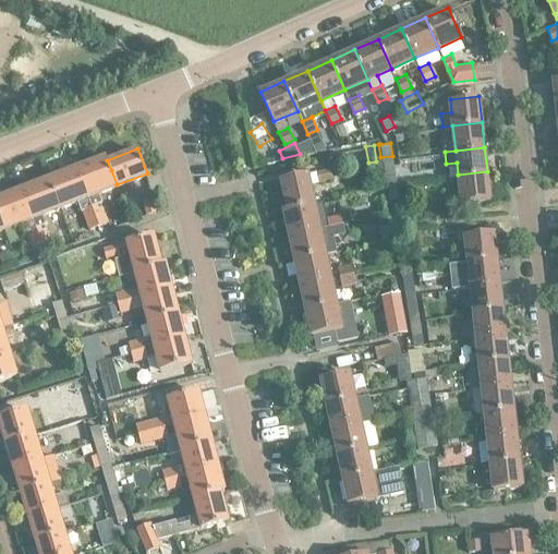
[(106,156),(77,167),(88,195),(92,204),(101,200),(98,191),(117,184),(111,170),(107,160),(106,156)]
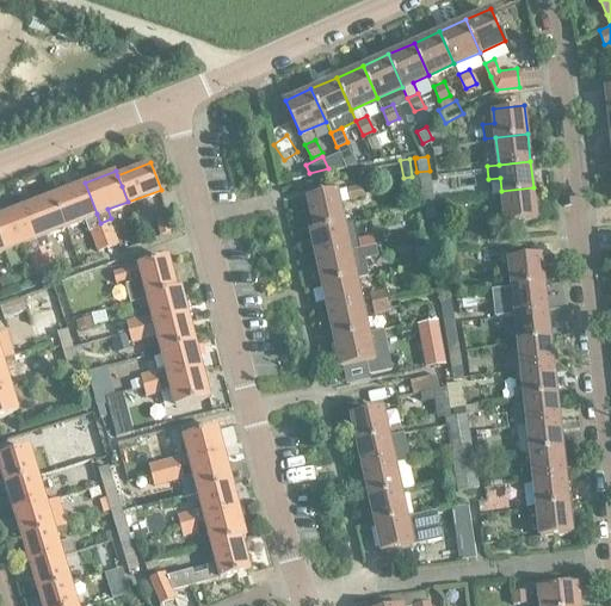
[(417,172),(419,187),(432,185),(430,171),(417,172)]
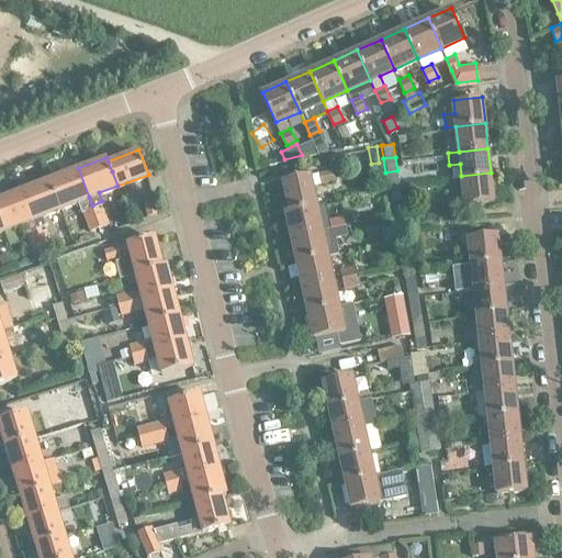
[(78,168),(49,179),(60,208),(78,201),(81,210),(82,209),(92,205),(89,197),(78,168)]
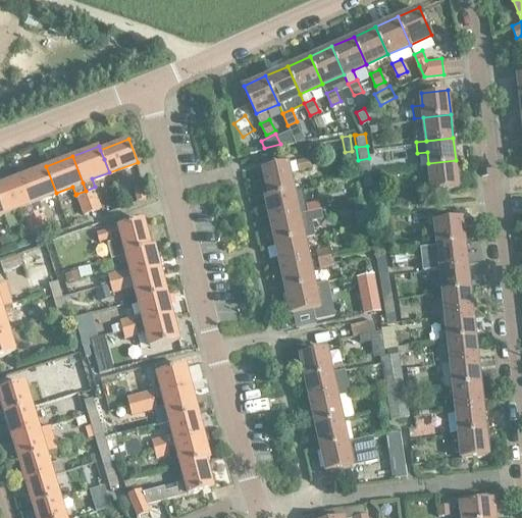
[(309,156),(263,166),(269,194),(294,189),(290,170),(299,168),(298,167),(311,165),(309,156)]
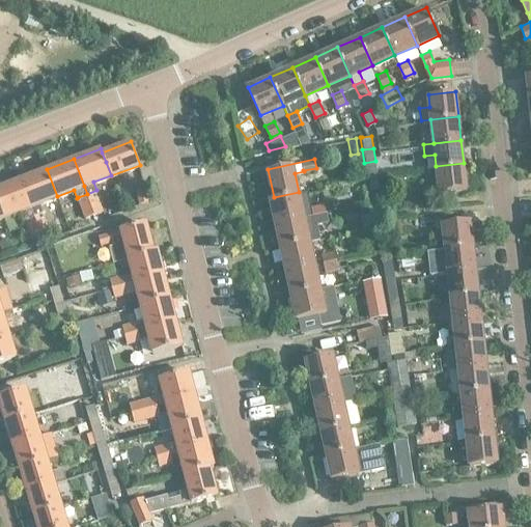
[(364,163),(367,175),(378,174),(375,161),(364,163)]
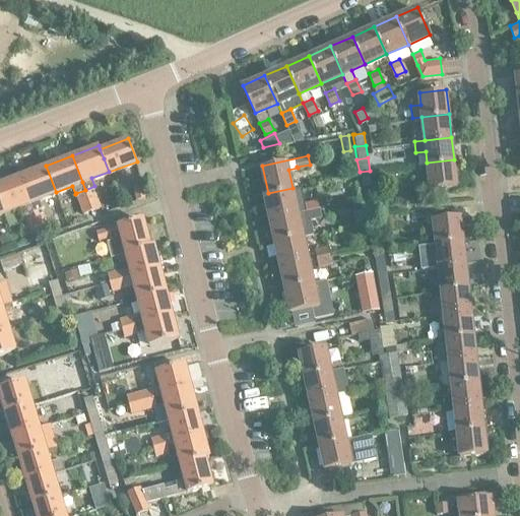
[(457,185),(454,159),(427,163),(430,188),(457,185)]
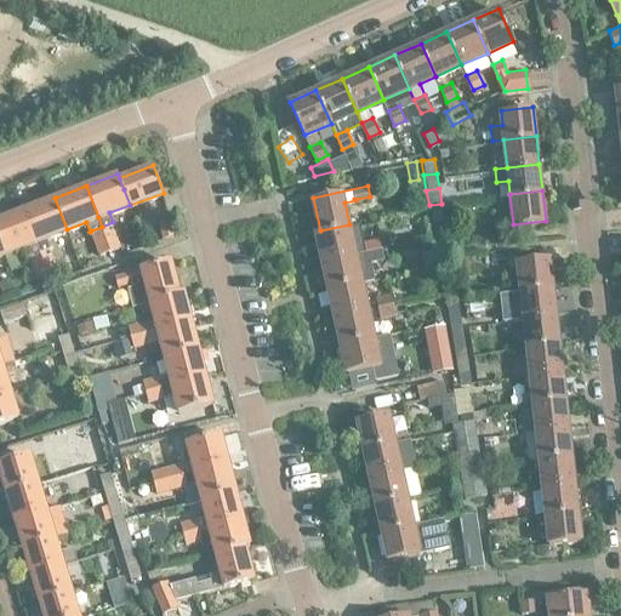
[(55,198),(23,210),(35,241),(39,251),(50,246),(51,246),(47,237),(67,229),(55,198)]
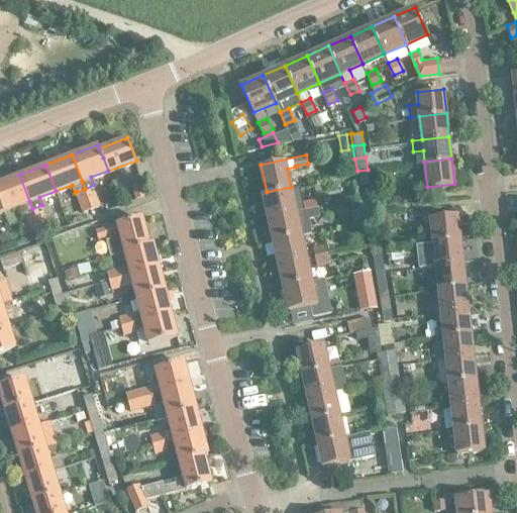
[(359,184),(370,182),(368,170),(357,171),(359,184)]
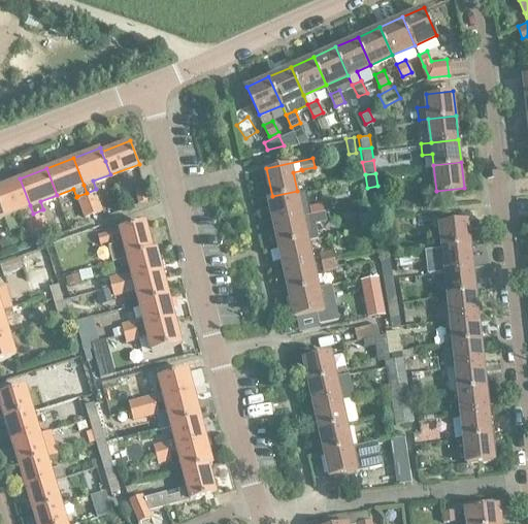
[(20,178),(0,186),(0,206),(3,216),(20,209),(23,218),(24,217),(33,214),(30,205),(20,178)]
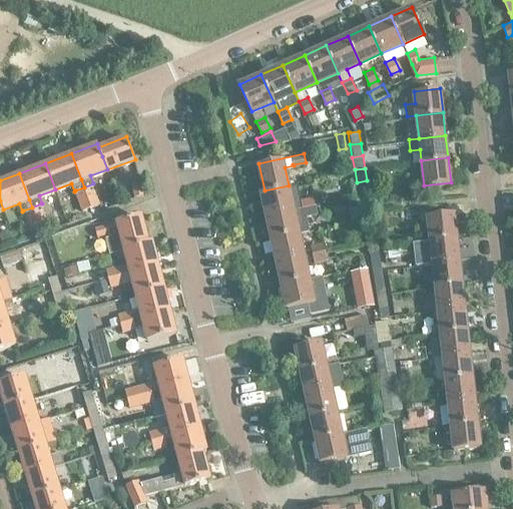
[(143,192),(140,180),(131,182),(135,195),(143,192)]
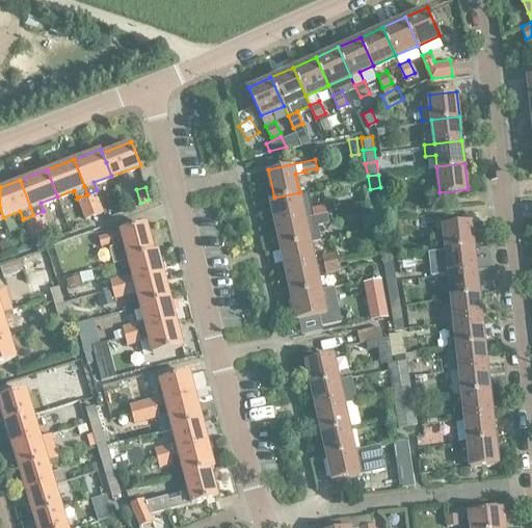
[(97,190),(87,194),(90,204),(100,200),(97,190)]
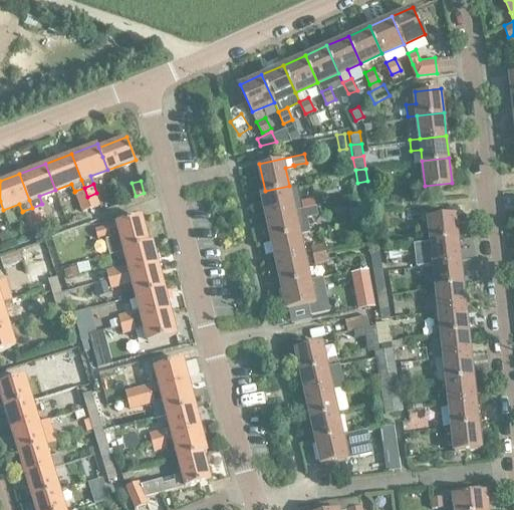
[(265,191),(261,192),(266,215),(294,209),(303,207),(301,198),(298,184),(289,186),(265,191)]
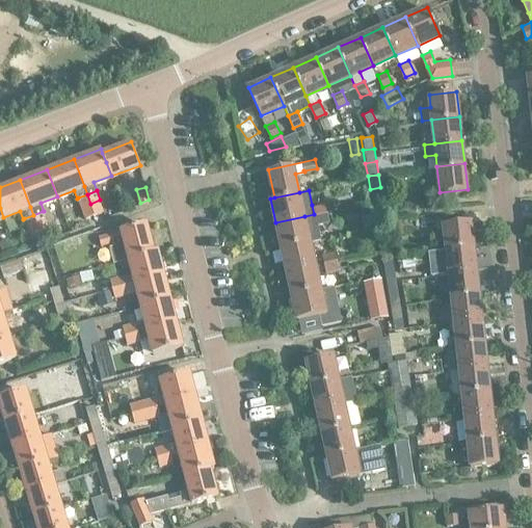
[(90,204),(87,194),(78,198),(82,207),(90,204)]
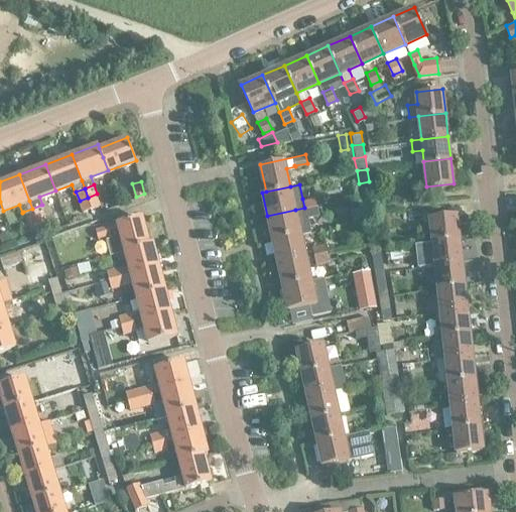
[(88,198),(92,206),(100,203),(97,194),(88,198)]
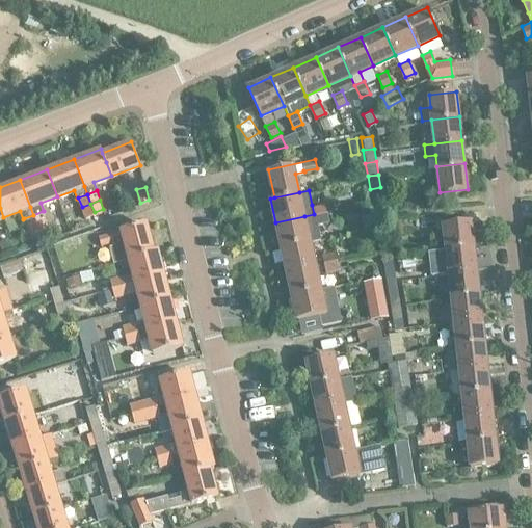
[(325,202),(312,205),(314,214),(327,211),(325,202)]
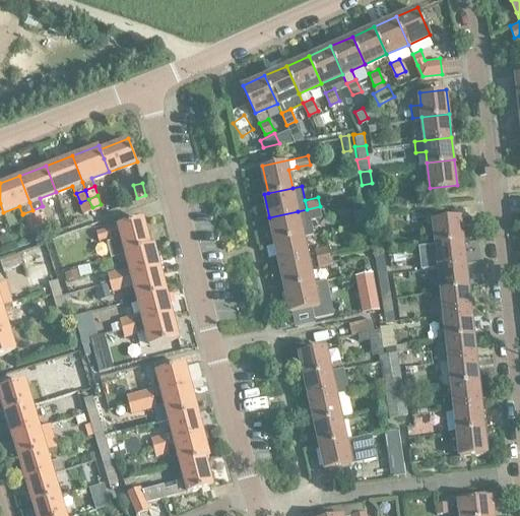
[(83,211),(92,207),(88,199),(80,202),(83,211)]
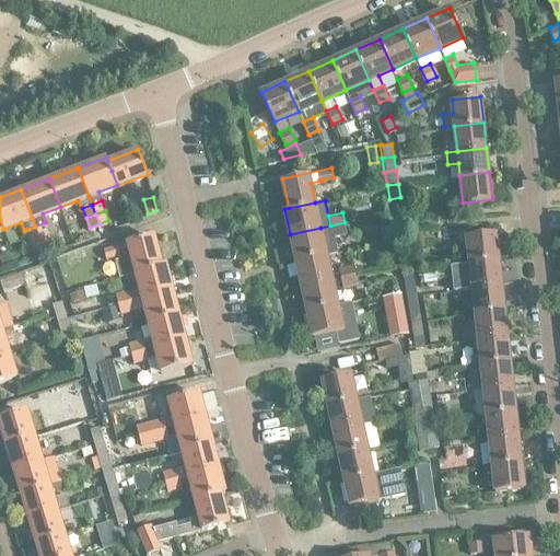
[(45,222),(35,227),(38,235),(48,232),(45,222)]
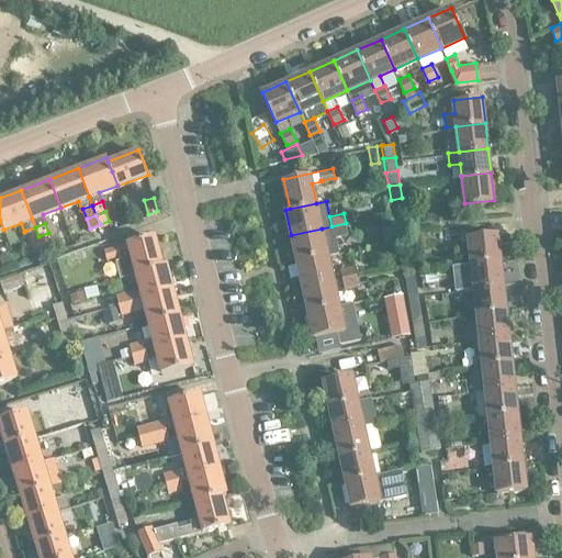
[(334,236),(348,233),(346,223),(332,226),(334,236)]
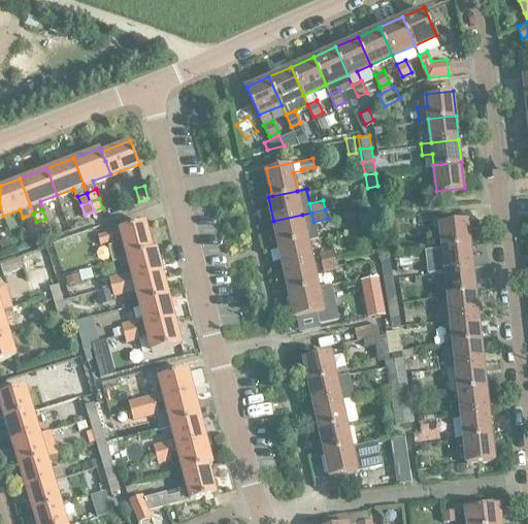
[(381,209),(369,211),(371,223),(383,221),(381,209)]
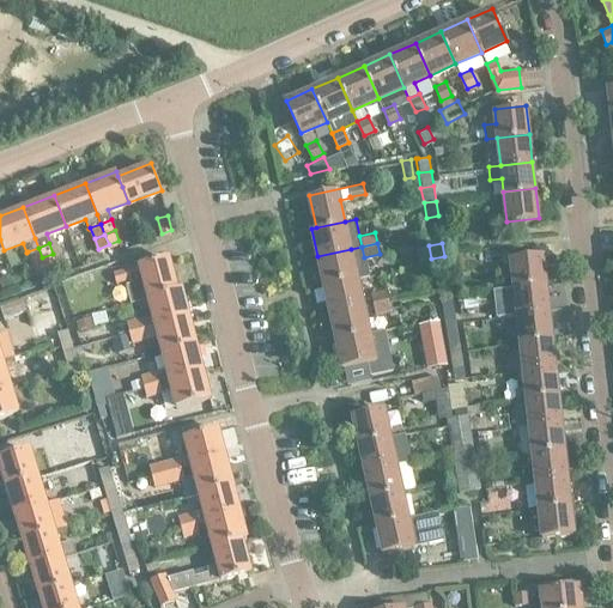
[(351,249),(317,256),(323,284),(357,277),(368,274),(364,257),(362,247),(351,249)]
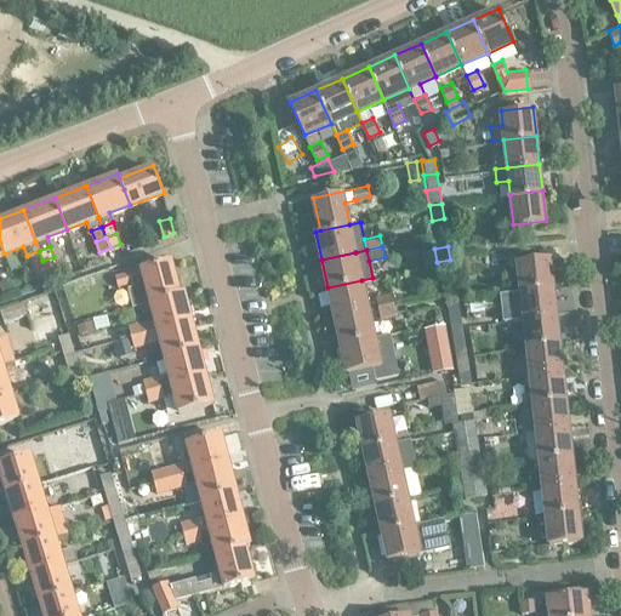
[(43,261),(39,251),(28,255),(33,266),(43,261)]
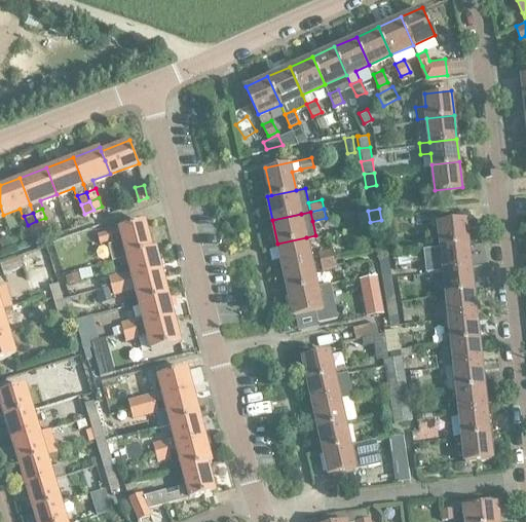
[(36,221),(40,230),(49,227),(45,218),(36,221)]
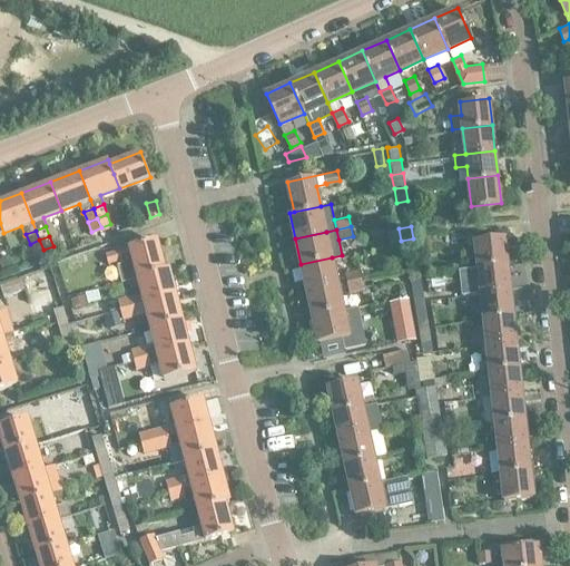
[(474,240),(478,265),(507,262),(504,236),(474,240)]
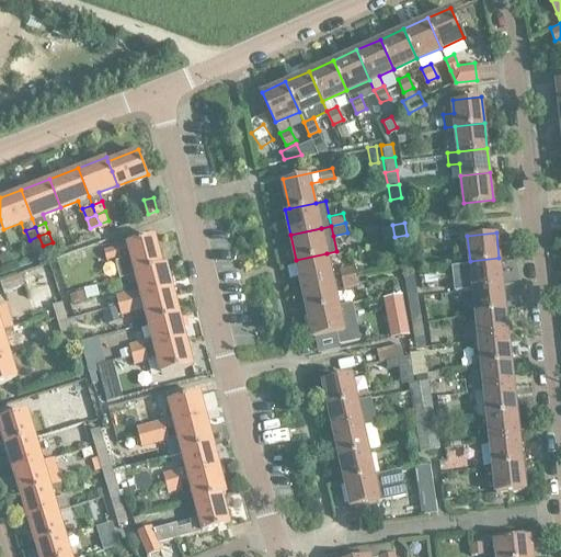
[(112,246),(103,248),(106,257),(118,253),(119,257),(115,258),(119,276),(135,272),(135,271),(162,264),(155,235),(112,246)]
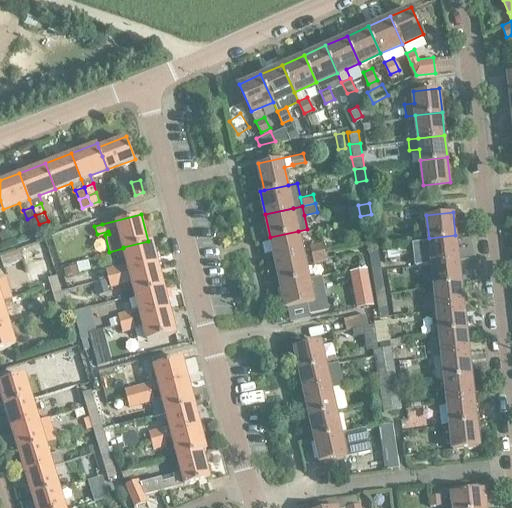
[(30,228),(39,224),(35,215),(27,219),(30,228)]
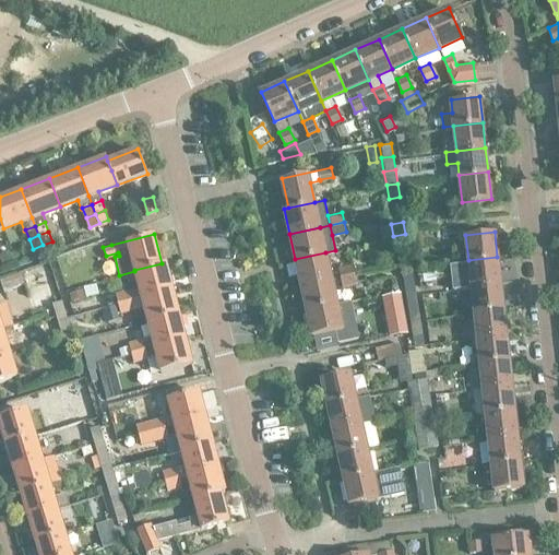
[(76,248),(57,256),(60,266),(81,259),(76,248)]
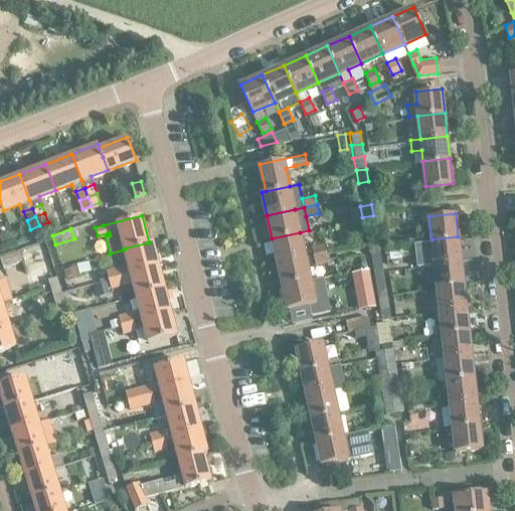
[(300,232),(272,238),(277,262),(305,256),(300,232)]
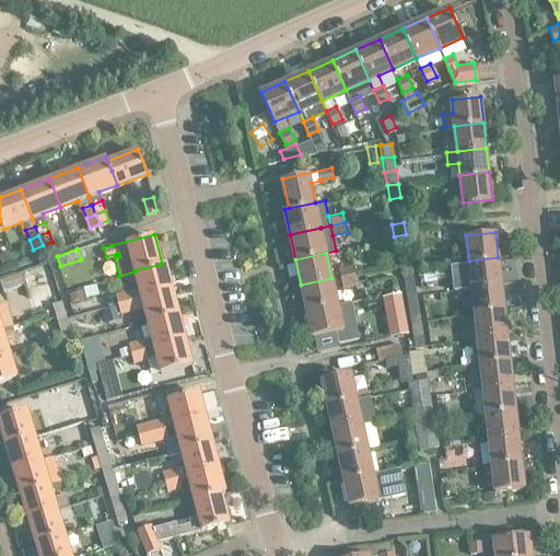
[(473,287),(501,284),(498,257),(469,261),(473,287)]
